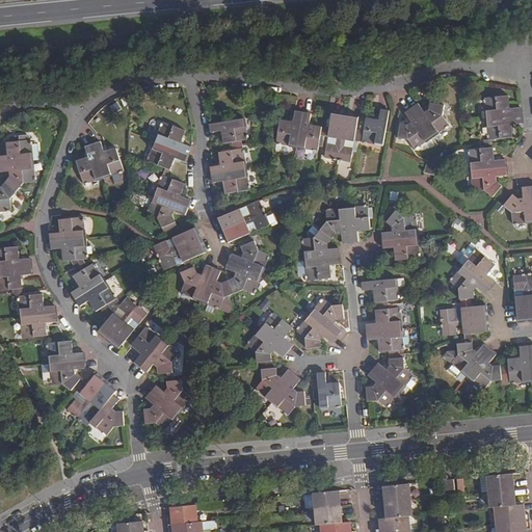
[(522,124),(521,108),(510,109),(508,97),(485,100),(485,101),(484,101),(484,104),(485,104),(488,136),(487,136),(487,138),(488,138),(488,140),(491,140),(512,138),(510,126),(522,124)]
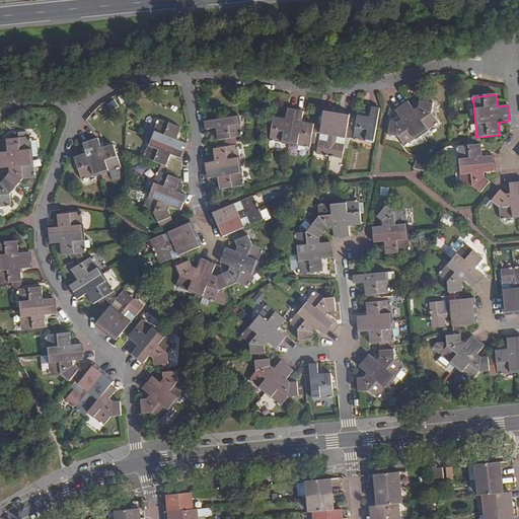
[(415,112),(408,102),(395,113),(401,121),(397,124),(390,122),(388,136),(398,138),(404,146),(406,146),(408,146),(410,145),(409,144),(434,126),(435,127),(437,126),(436,124),(438,123),(432,115),(434,104),(420,101),(419,108),(415,112)]
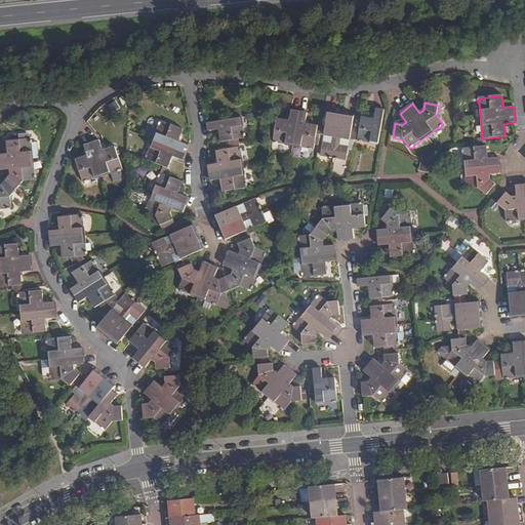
[(362,117),(360,130),(358,142),(360,142),(359,143),(362,143),(362,142),(378,145),(384,111),(376,109),(373,120),(362,117)]
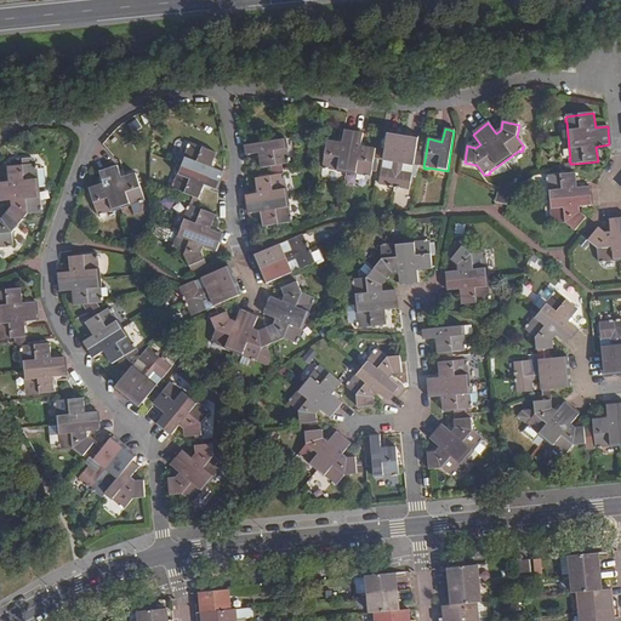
[(363,135),(343,131),(342,143),(328,141),(322,167),(325,169),(324,169),(326,170),(328,169),(365,176),(365,177),(368,177),(368,176),(370,177),(374,159),(375,149),(360,146),(363,135)]
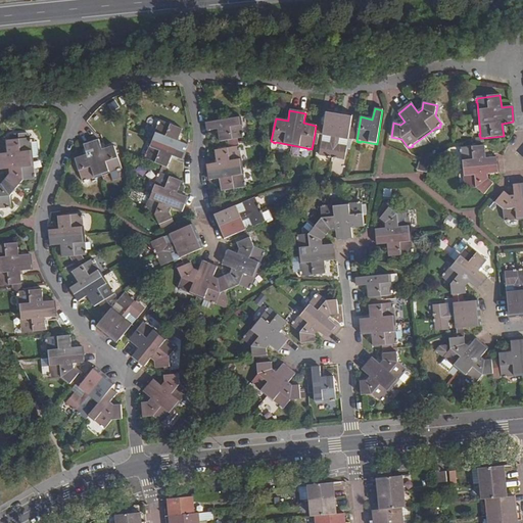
[(326,111),(323,127),(322,135),(331,136),(330,144),(321,143),(319,155),(326,157),(326,158),(329,158),(330,157),(333,158),(333,159),(336,159),(336,158),(344,160),(347,147),(338,145),(339,138),(348,140),(348,139),(350,129),(352,116),(326,111)]
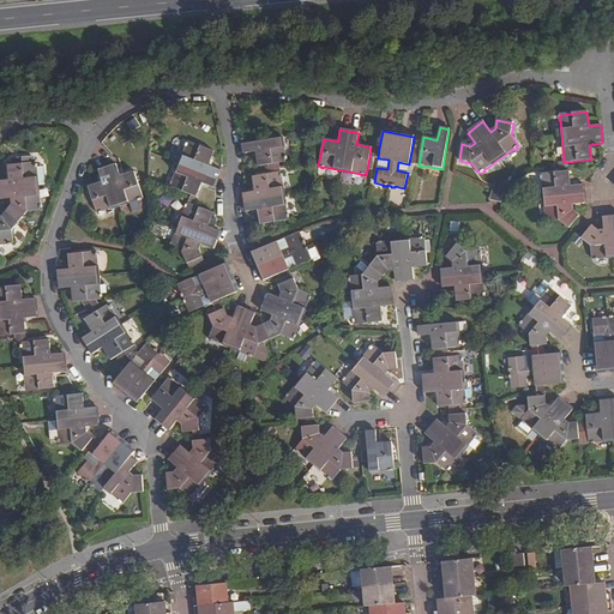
[(284,156),(281,137),(241,144),(244,154),(256,151),(258,166),(266,164),(278,162),(286,161),(284,160),(287,160),(286,156),(284,156)]
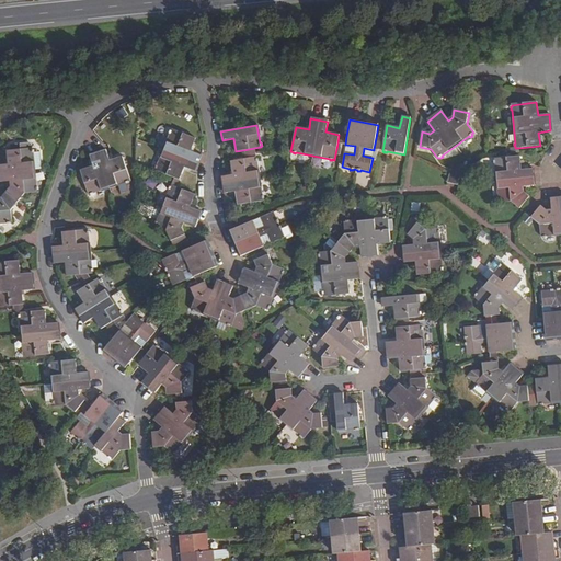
[(156,170),(174,178),(179,180),(184,167),(195,171),(202,155),(191,150),(195,138),(172,128),(171,130),(170,129),(169,133),(170,134),(158,165),(156,165),(155,168),(156,168),(156,170)]
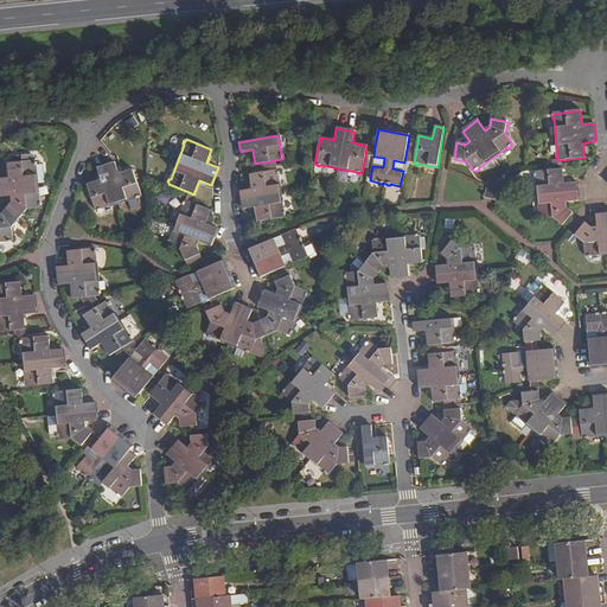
[(375,147),(366,146),(365,155),(374,157),(375,147)]
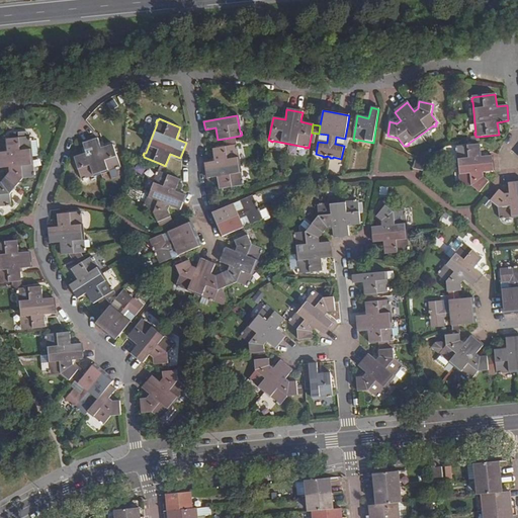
[(355,128),(347,127),(345,138),(353,140),(355,128)]
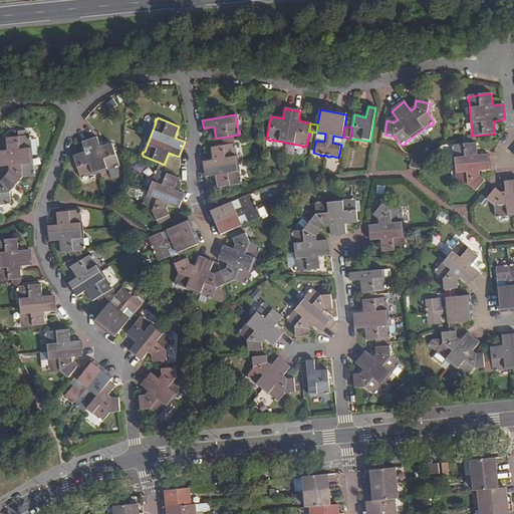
[(0,205),(6,205),(7,206),(9,206),(9,205),(11,204),(10,193),(22,177),(33,176),(33,175),(34,175),(34,172),(33,172),(30,140),(31,140),(31,138),(30,138),(30,136),(7,139),(8,151),(0,151),(0,166),(9,165),(9,172),(1,181),(0,181),(0,205)]
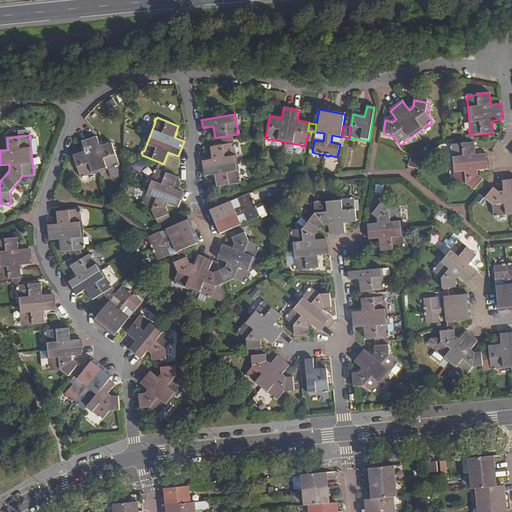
[(222,137),(224,145),(233,144),(232,135),(222,137)]
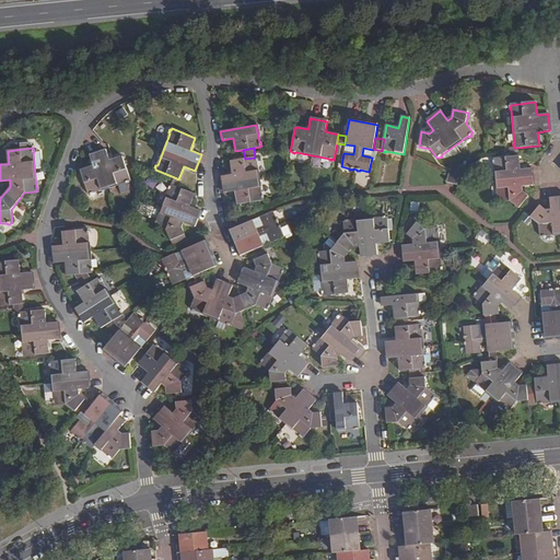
[(510,149),(510,158),(518,156),(517,148),(514,148),(510,149)]
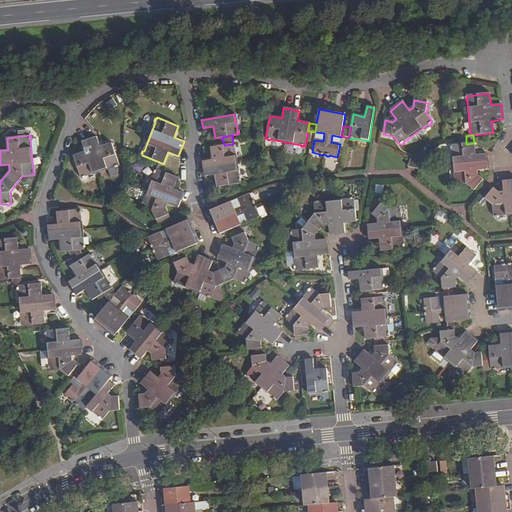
[(96,137),(82,142),(85,152),(73,156),(81,178),(82,177),(82,178),(84,177),(115,166),(115,167),(117,166),(119,165),(111,143),(100,147),(96,137)]
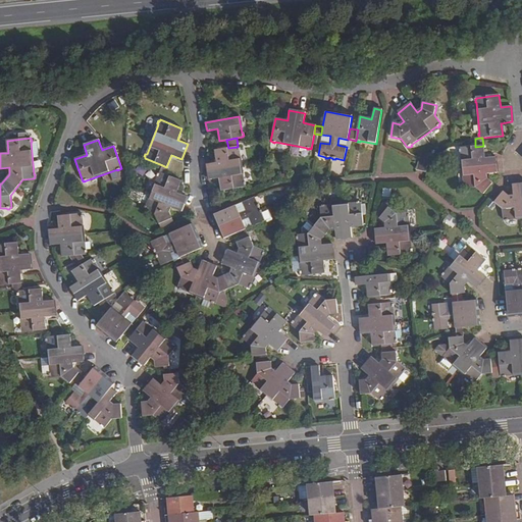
[(484,146),(483,146),(475,147),(460,148),(460,150),(459,150),(459,153),(461,153),(464,184),(463,184),(463,188),(464,188),(464,189),(476,188),(484,194),(492,184),(487,178),(487,173),(497,172),(496,157),(485,159),(484,146)]
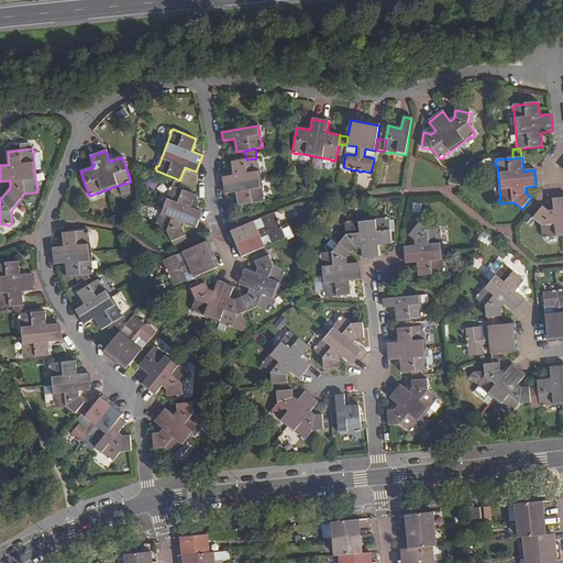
[(256,158),(246,159),(232,162),(234,175),(222,178),(224,194),(236,192),(239,206),(263,201),(263,199),(265,199),(264,196),(263,197),(256,163),(258,163),(258,159),(256,159),(256,158)]
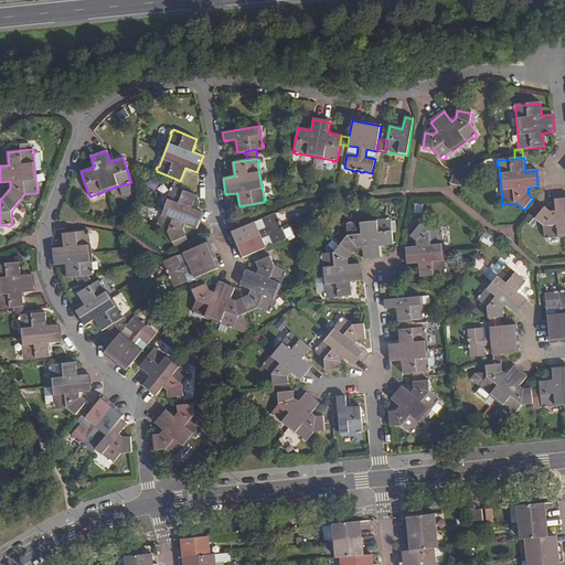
[(452,176),(450,183),(460,185),(462,178),(452,176)]
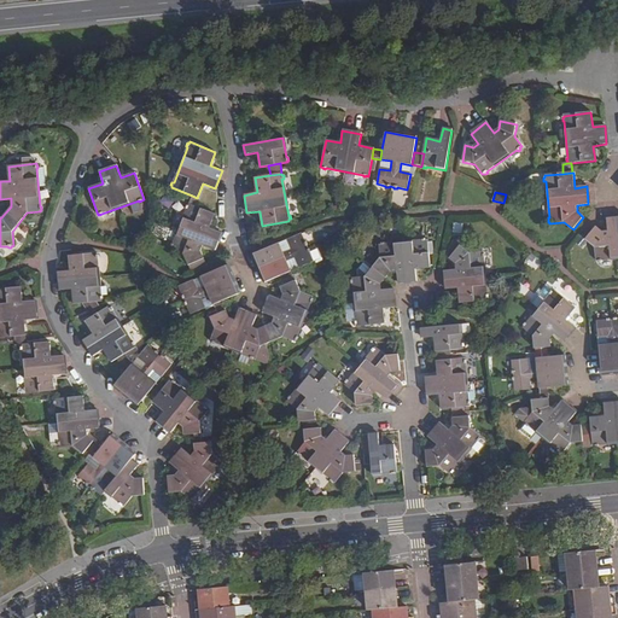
[(194,205),(190,204),(188,205),(187,205),(186,208),(187,209),(173,244),(172,244),(170,246),(172,248),(170,249),(184,255),(188,266),(204,258),(200,251),(203,245),(214,250),(222,233),(209,227),(215,214),(194,205)]
